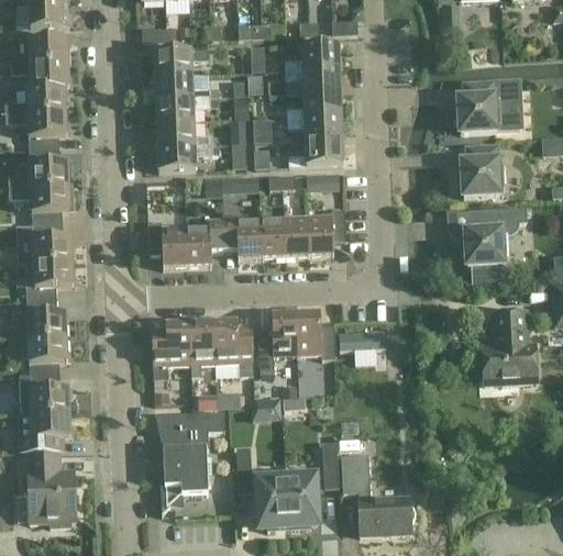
[(553,21),(562,20),(562,1),(552,2),(553,21)]
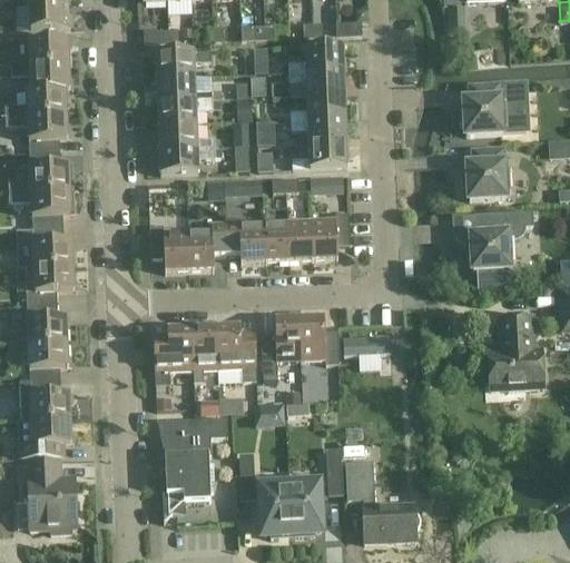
[(68,21),(67,3),(29,5),(29,29),(70,27),(69,21),(68,21)]
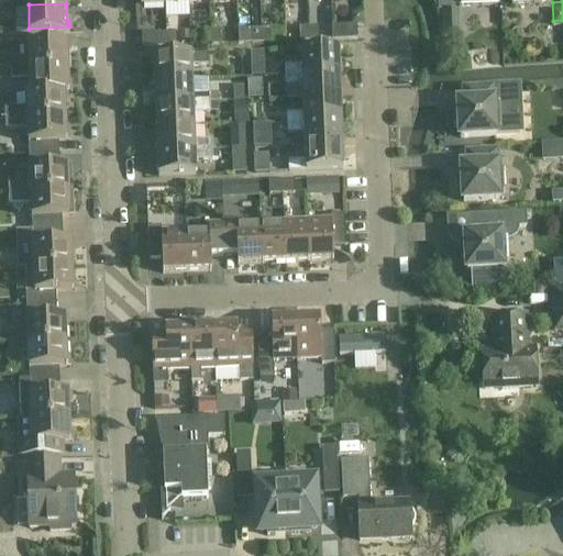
[(463,24),(462,7),(446,7),(448,25),(463,24)]
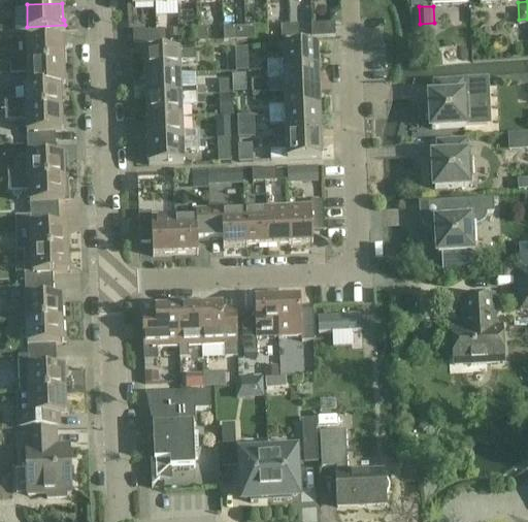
[(339,7),(328,7),(329,19),(339,19),(339,7)]
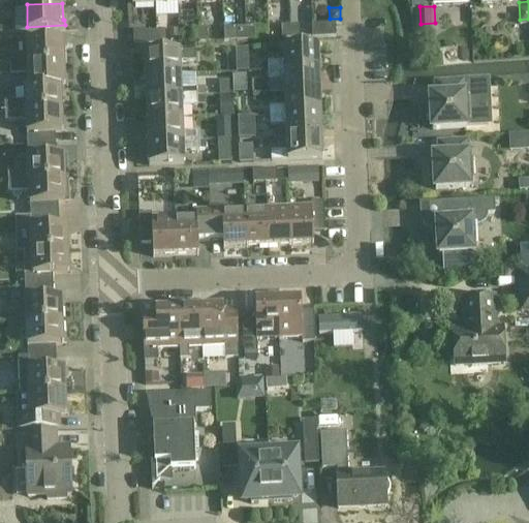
[(335,33),(335,20),(311,21),(312,33),(335,33)]
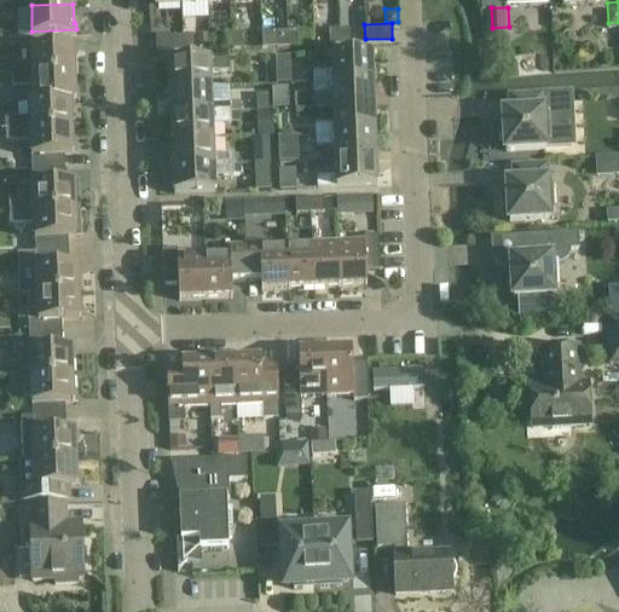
[(339,24),(329,26),(329,41),(340,40),(339,24)]
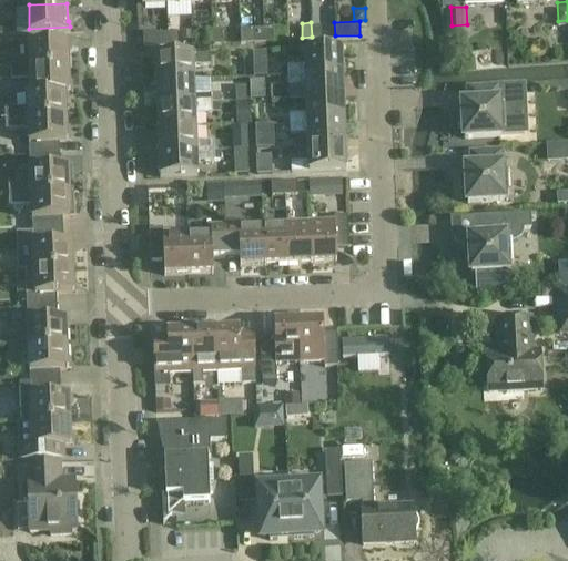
[(321,22),(311,22),(312,37),(321,37),(321,22)]
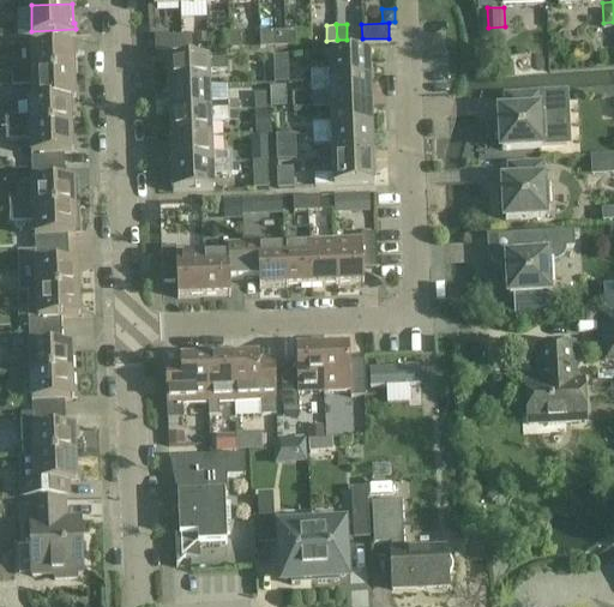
[(284,26),(274,28),(275,42),(286,42),(284,26)]
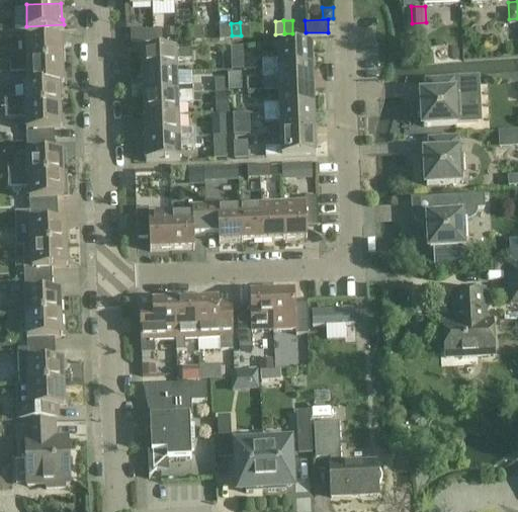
[(249,22),(240,22),(241,35),(249,35),(249,22)]
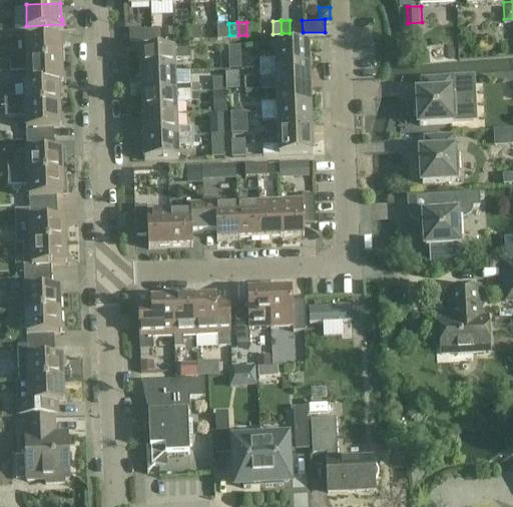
[(194,24),(185,24),(186,37),(194,37),(194,24)]
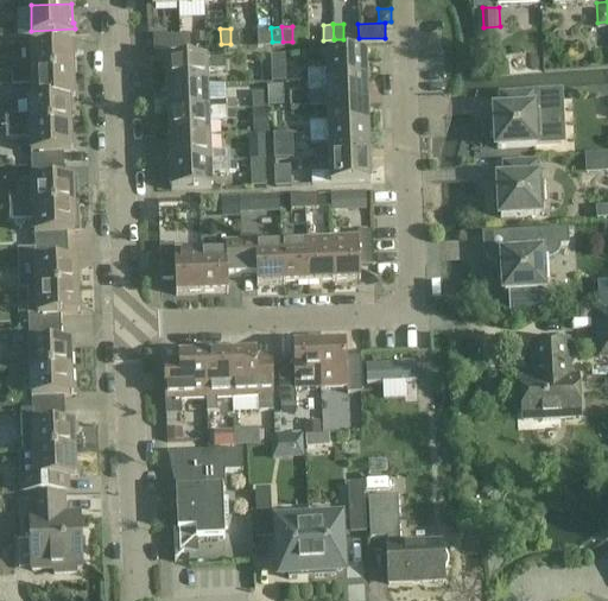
[(241,29),(230,29),(230,44),(241,43),(241,29)]
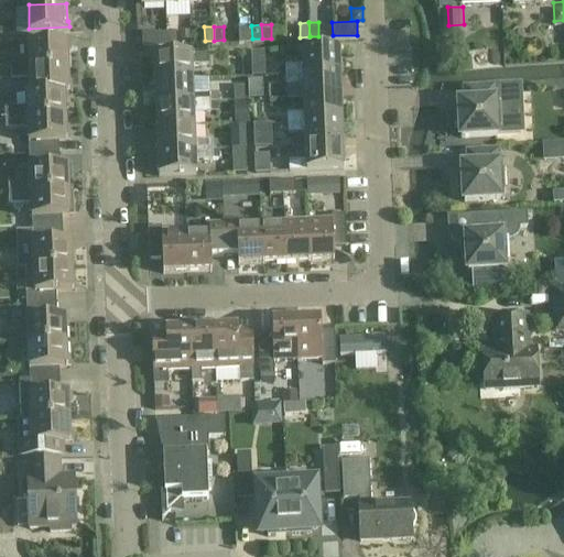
[(176,28),(165,29),(166,43),(176,42),(176,28)]
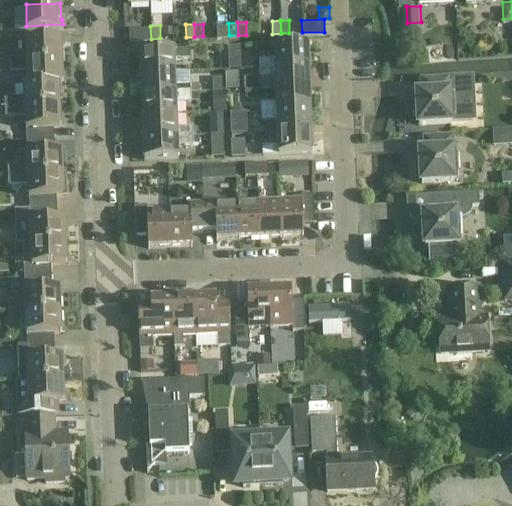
[(129,39),(151,39),(150,26),(128,27),(129,39)]
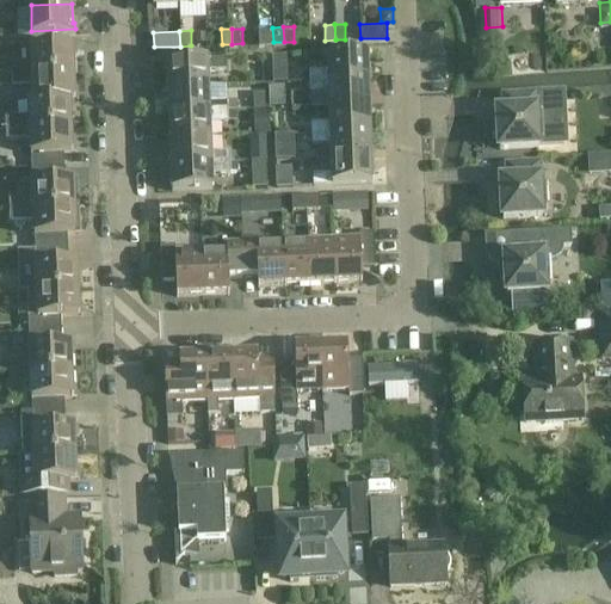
[(11,60),(12,71),(72,68),(71,41),(30,43),(31,59),(11,60)]
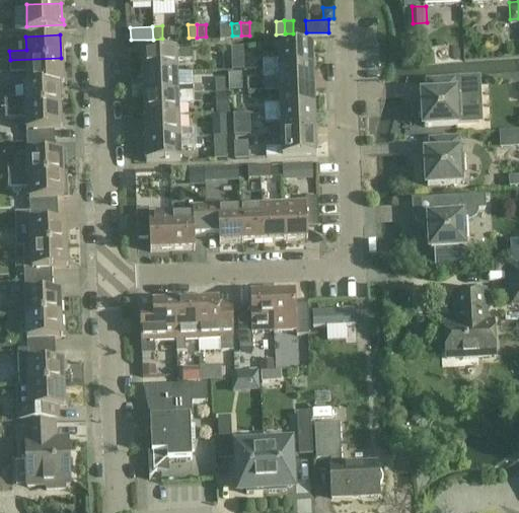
[(262,57),(263,66),(312,64),(311,41),(277,43),(278,56),(262,57)]
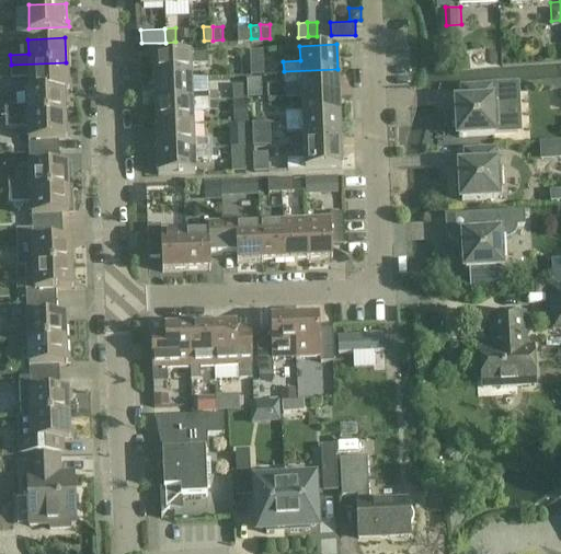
[(152,52),(153,76),(191,74),(190,60),(207,60),(207,49),(152,52)]
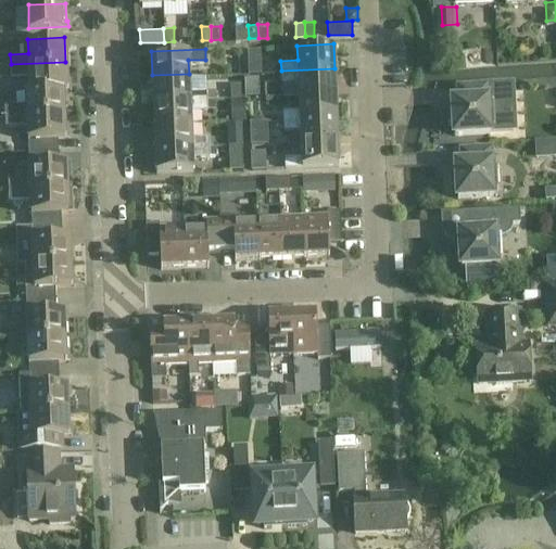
[(25,87),(25,88),(66,86),(65,62),(11,64),(11,74),(29,73),(29,87),(25,87)]
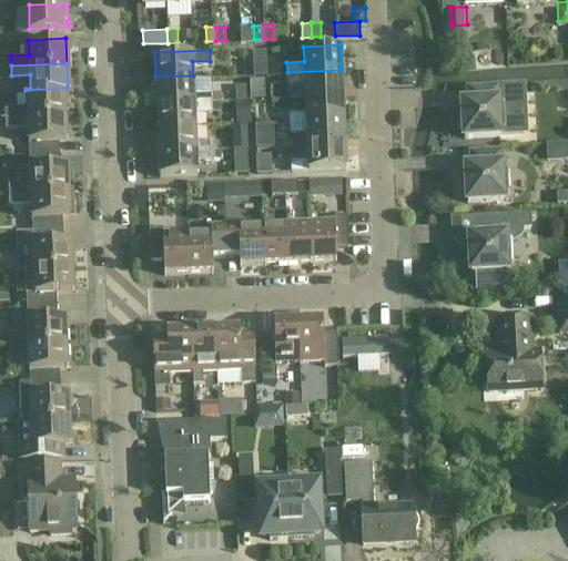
[(264,72),(264,63),(253,63),(253,72),(264,72)]
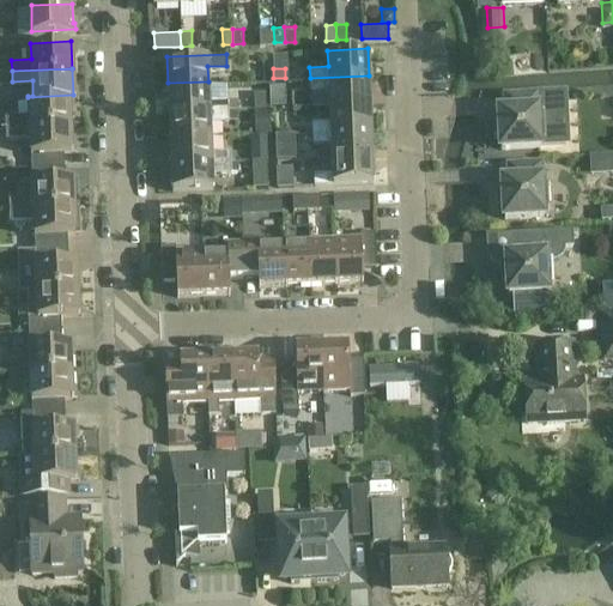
[(370,101),(369,76),(310,78),(310,89),(328,88),(329,103),(370,101)]
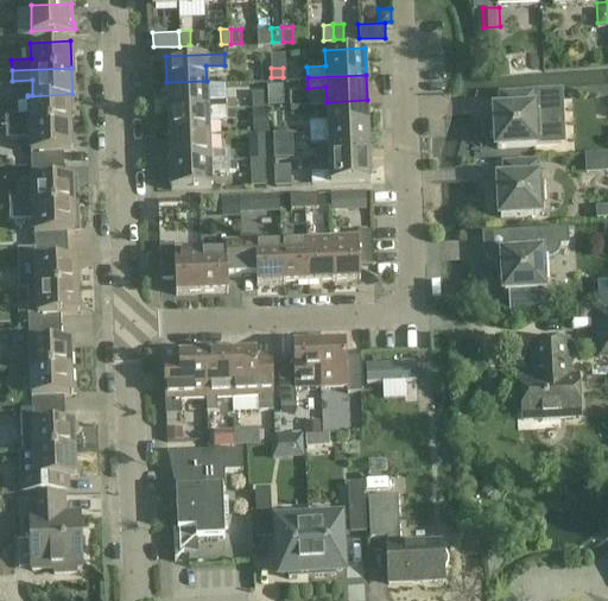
[(207,96),(207,81),(166,82),(168,108),(226,106),(226,95),(207,96)]
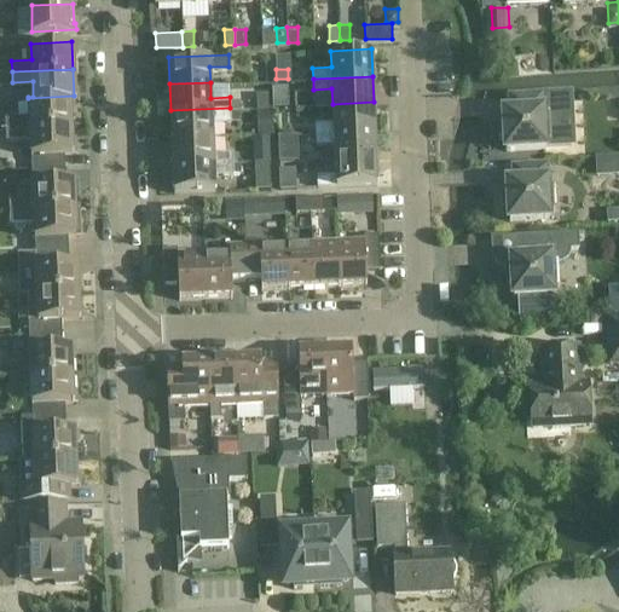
[(271,85),(272,104),(288,104),(288,84),(271,85)]
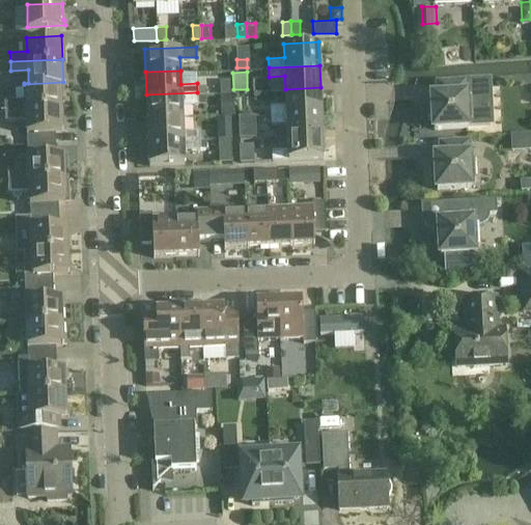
[(232,90),(231,74),(222,74),(223,90),(232,90)]
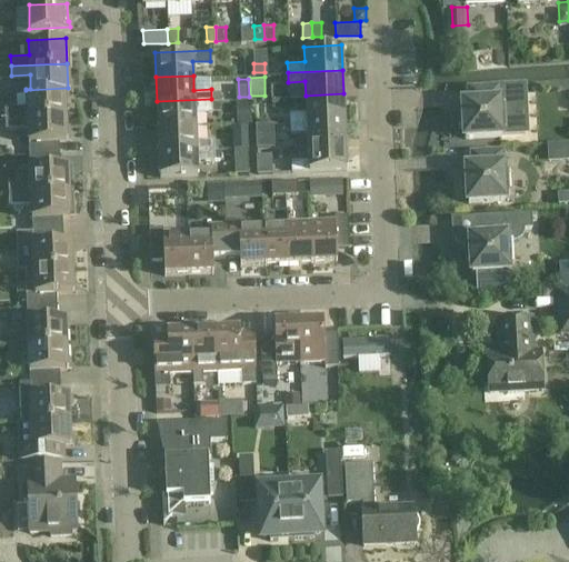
[(462,107),(457,107),(458,121),(462,121),(463,133),(501,132),(500,126),(506,124),(505,113),(525,113),(523,82),(498,83),(468,84),(468,98),(461,98),(462,107)]
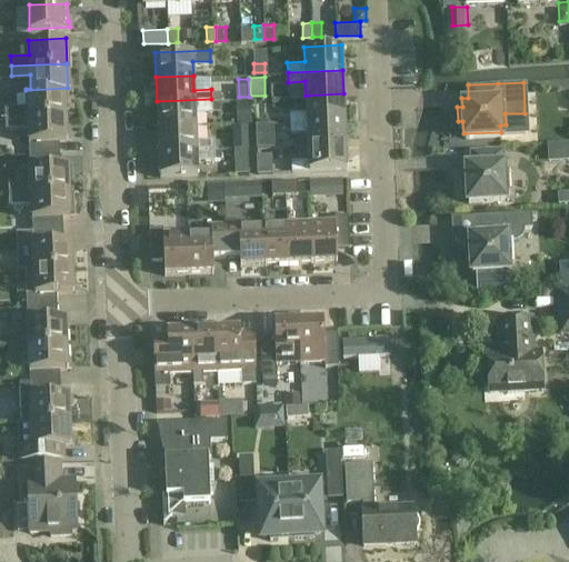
[(68,89),(68,88),(26,90),(27,104),(8,104),(8,116),(65,112),(63,89),(68,89)]
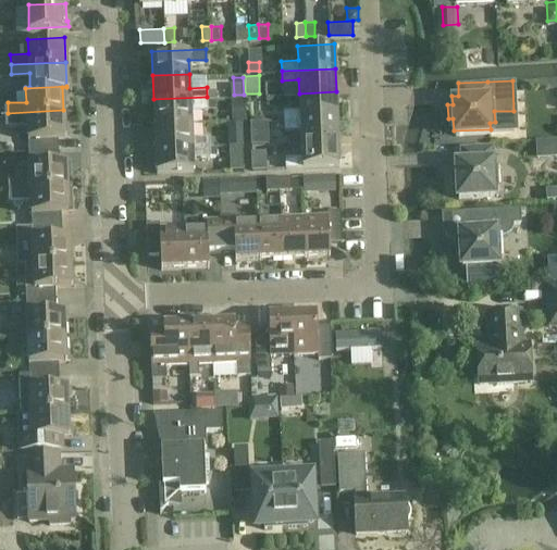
[(283,108),(283,117),(337,115),(336,91),(299,94),(299,107),(283,108)]
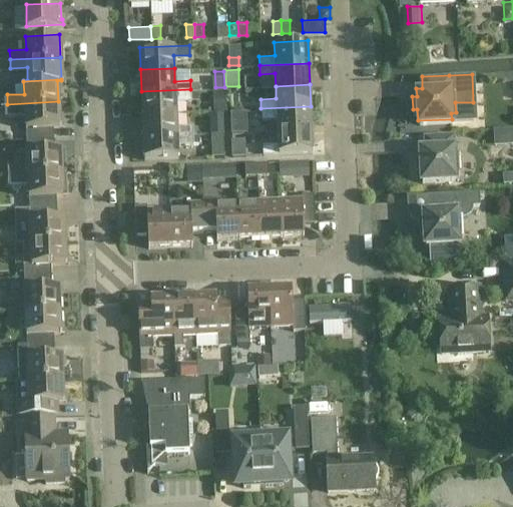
[(141,91),(142,112),(176,111),(175,99),(191,98),(190,89),(141,91)]
